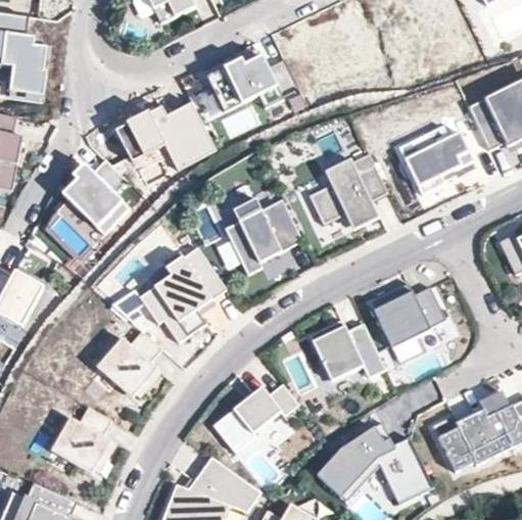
[(149,0),(160,22),(196,5),(193,0),(149,0)]
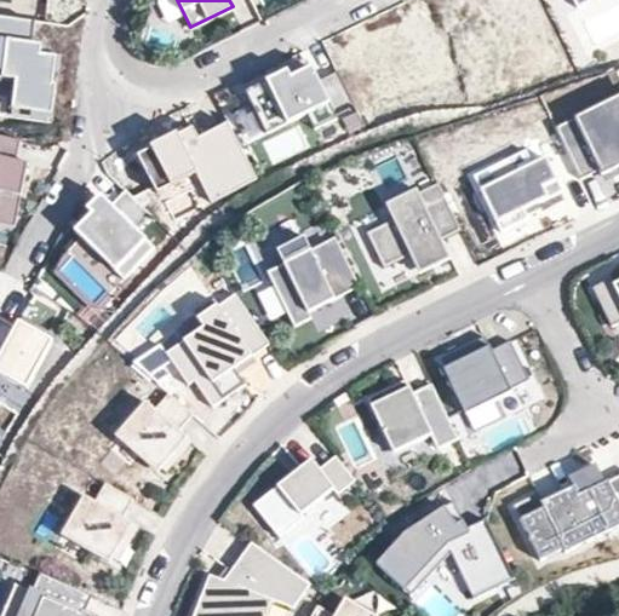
[(53,44),(19,42),(18,80),(28,80),(27,108),(63,109),(64,56),(53,56),(53,44)]
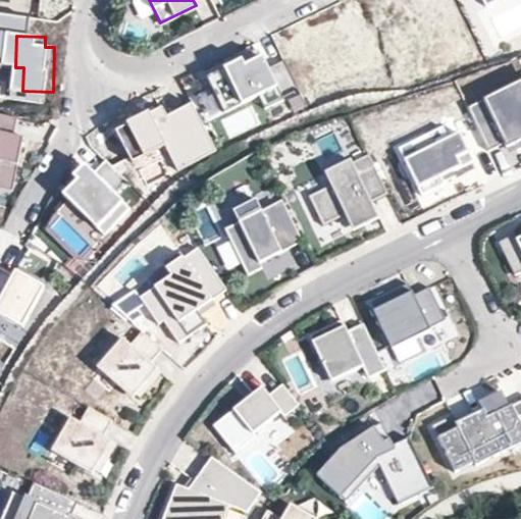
[(297,85),(282,56),(266,64),(261,54),(244,62),(241,57),(205,74),(222,110),(257,93),(263,106),(282,97),(280,93),(297,85)]
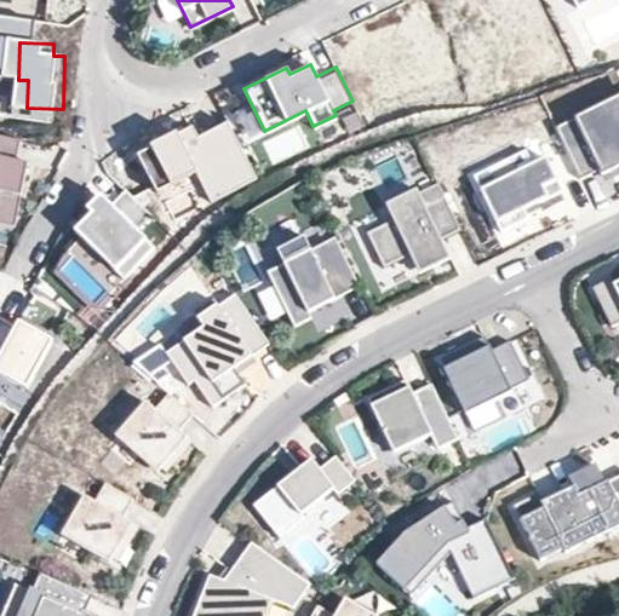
[(618,92),(554,125),(578,176),(597,167),(600,172),(618,163),(618,167),(618,92)]
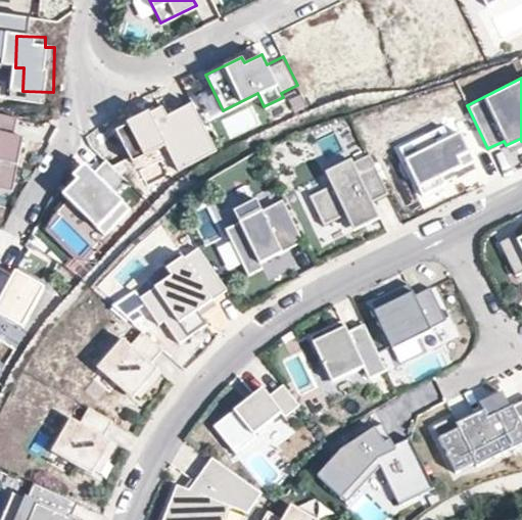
[(174,117),(164,105),(124,132),(136,149),(124,157),(145,189),(194,156),(186,143),(198,135),(183,111),(174,117)]
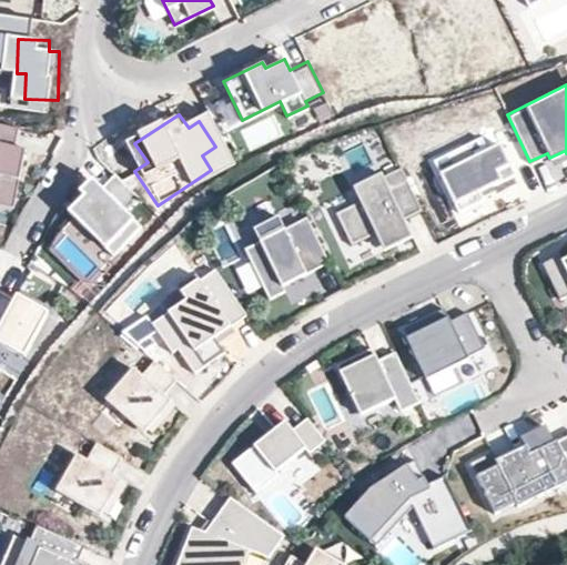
[(19,127),(0,122),(0,202),(14,205),(27,149),(16,147),(19,127)]
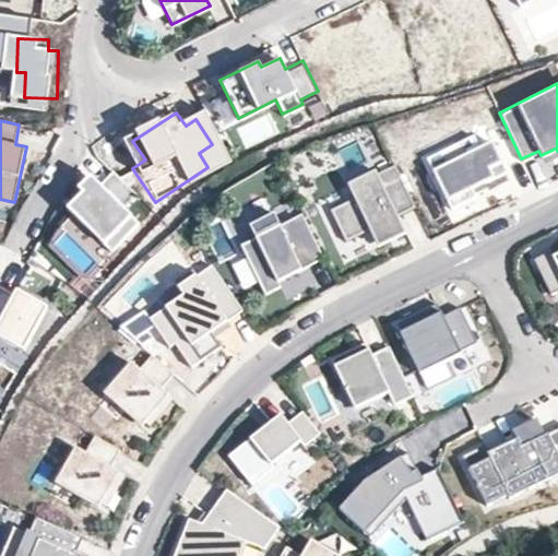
[(474,133),(451,144),(458,157),(479,146),(474,133)]
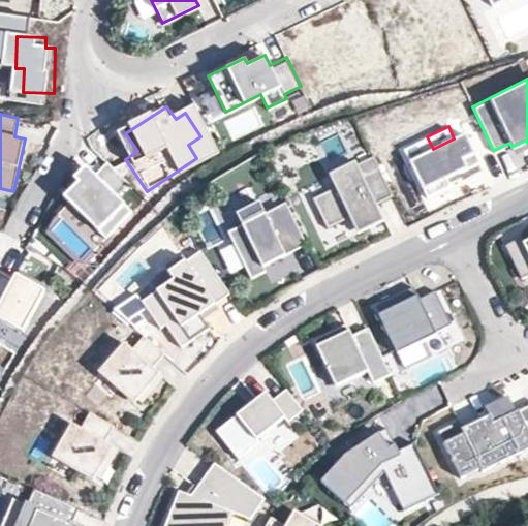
[(404,148),(427,195),(449,184),(448,182),(446,177),(459,171),(479,161),(465,132),(454,138),(433,149),(427,136),(404,148)]
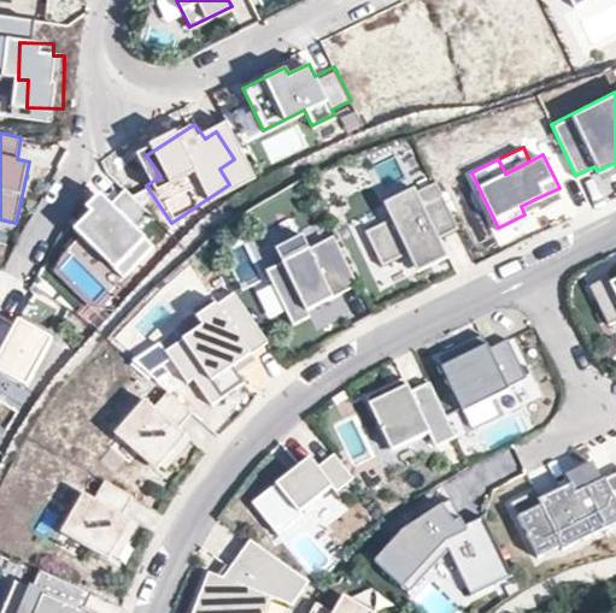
[(382,261),(408,249),(417,269),(447,254),(438,235),(457,225),(435,181),(414,190),(411,184),(383,199),(392,216),(365,229),(382,261)]
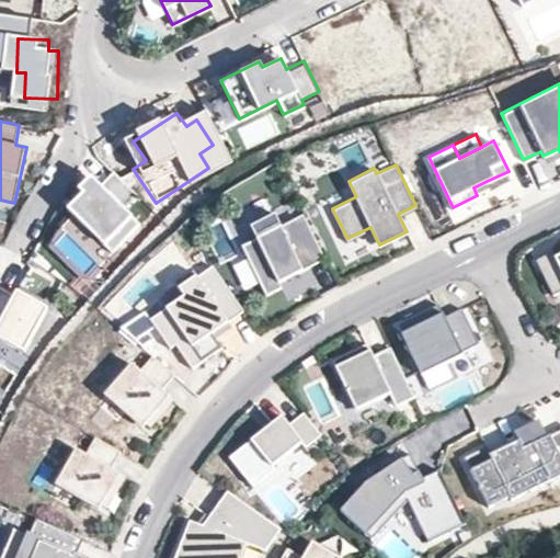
[(136,192),(113,169),(100,183),(91,174),(78,188),(82,192),(67,208),(72,213),(78,217),(112,250),(139,221),(123,206),(136,192)]
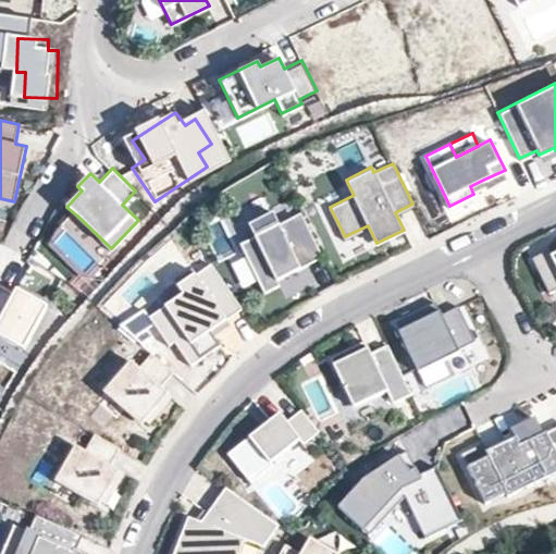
[(470,186),(472,192),(485,185),(483,180),(470,186)]
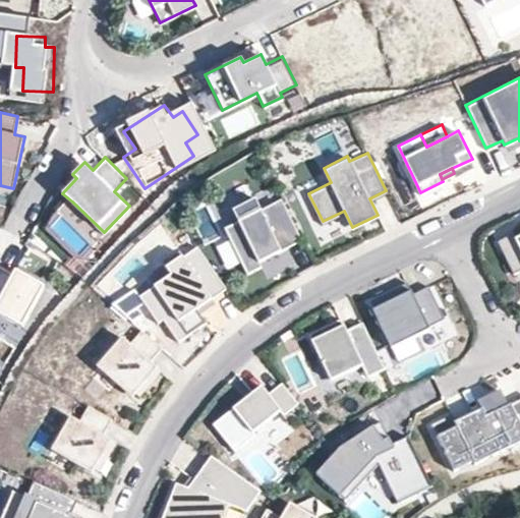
[(301,238),(281,197),(261,208),(254,195),(232,208),(237,219),(224,225),(245,271),(261,264),(258,260),(301,238)]
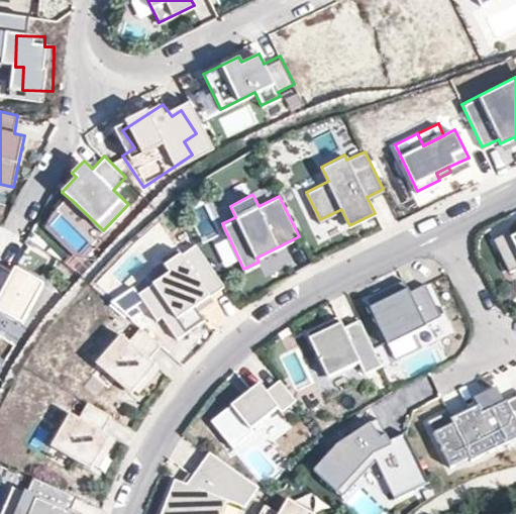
[(72,200),(67,196),(56,208),(60,212),(72,200)]
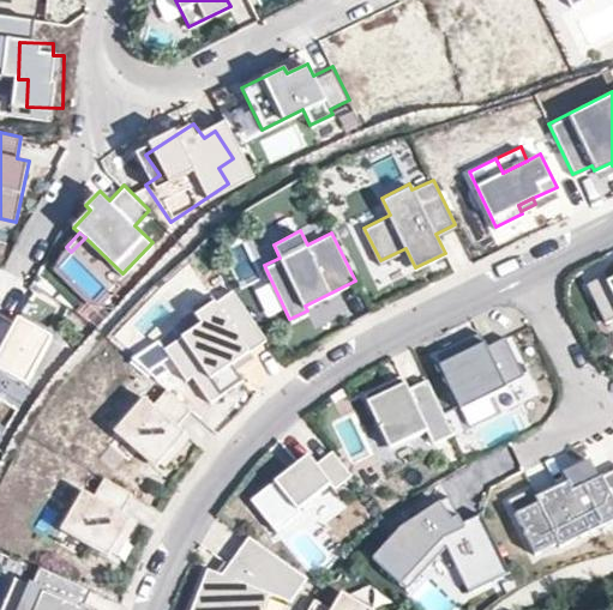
[(612,275),(607,278),(605,272),(586,282),(605,320),(612,315),(612,275)]
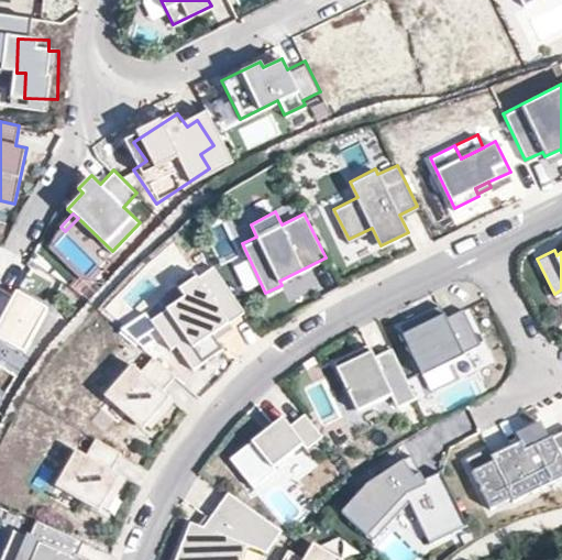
[(244,310),(212,264),(196,275),(193,270),(175,282),(184,295),(150,318),(169,347),(175,343),(193,368),(222,347),(216,337),(212,332),(229,320),(244,310)]
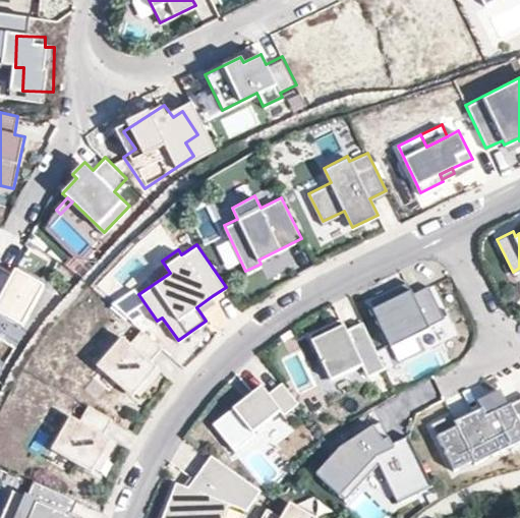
[(154,284),(170,273),(165,266),(149,277),(154,284)]
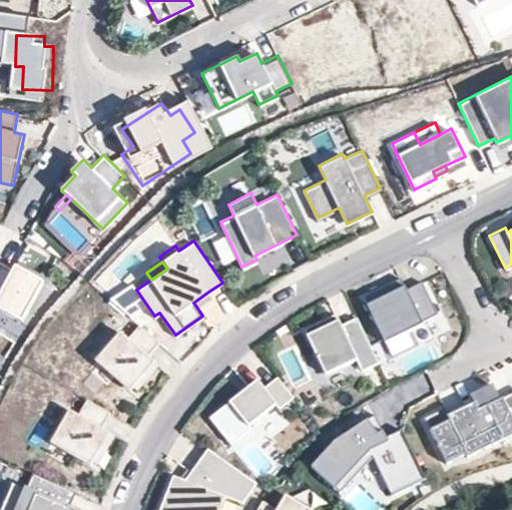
[(12,269),(0,263),(0,308),(21,319),(42,280),(14,265),(12,269)]
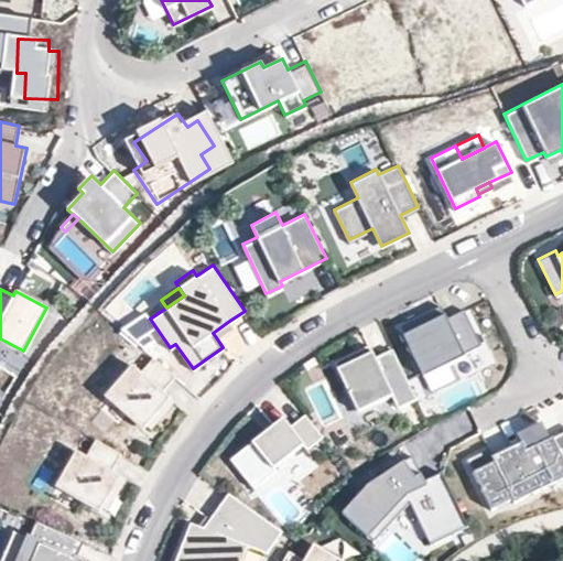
[(480,344),(463,308),(446,316),(440,304),(399,324),(423,375),(464,355),(463,353),(480,344)]
